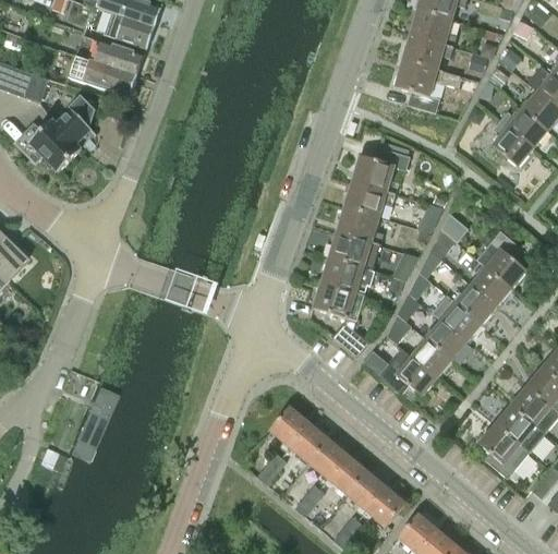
[(157,27),(165,5),(146,0),(101,0),(98,9),(112,13),(157,27)]
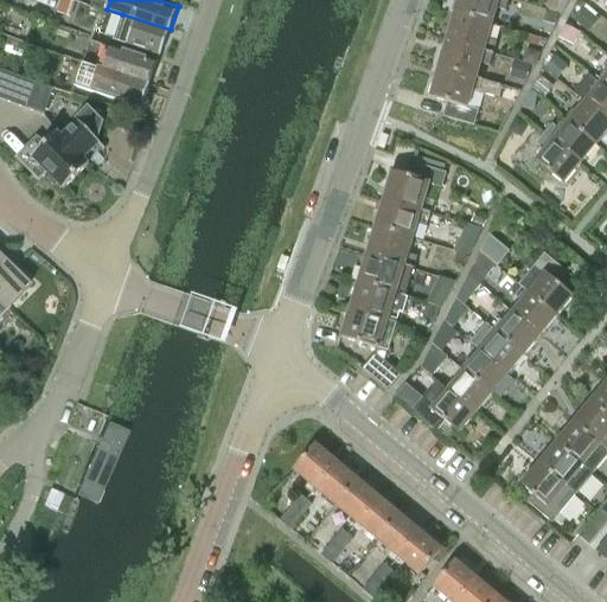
[(506,8),(508,0),(457,0),(454,11),(492,21),(497,6),(506,8)]
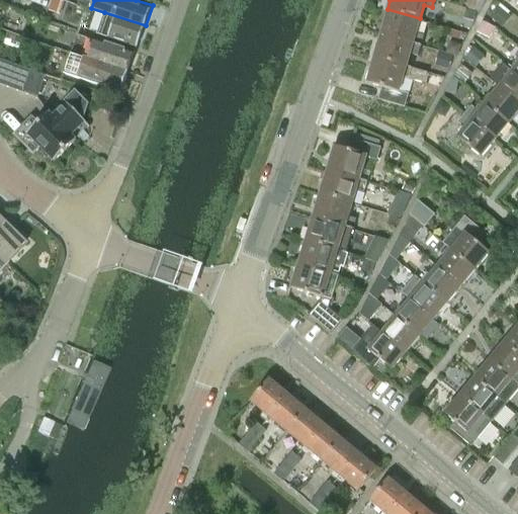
[(489,13),(502,24),(510,14),(497,3),(489,13)]
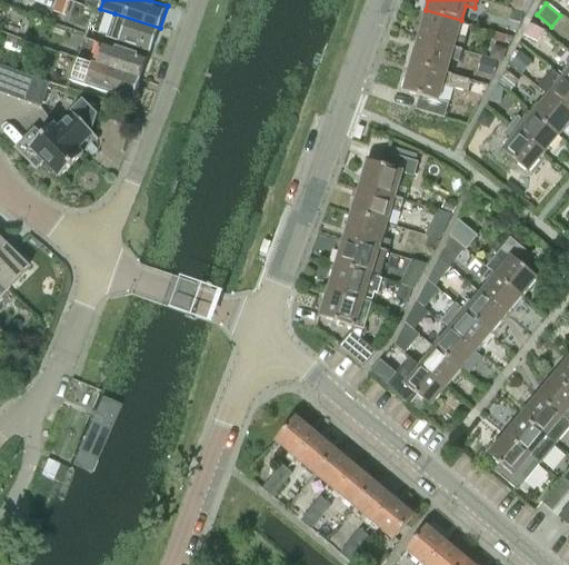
[(457,36),(461,20),(426,10),(418,36),(462,49),(466,38),(457,36)]
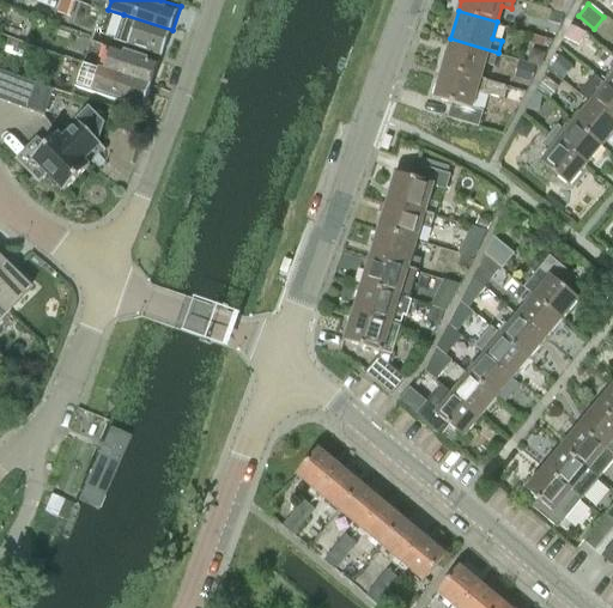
[(165,54),(173,30),(123,14),(115,38),(165,54)]
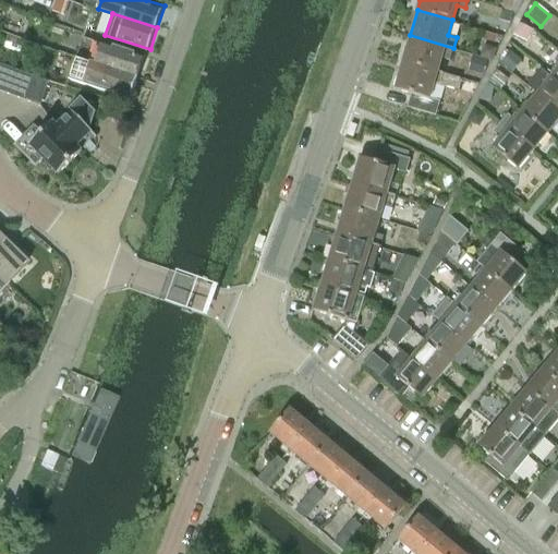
[(482,27),(502,34),(506,24),(488,19),(487,20),(485,19),(482,27)]
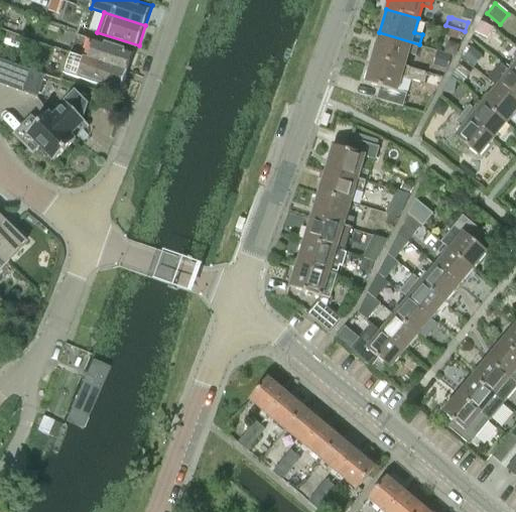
[(493,25),(480,18),(474,30),(486,37),(493,25)]
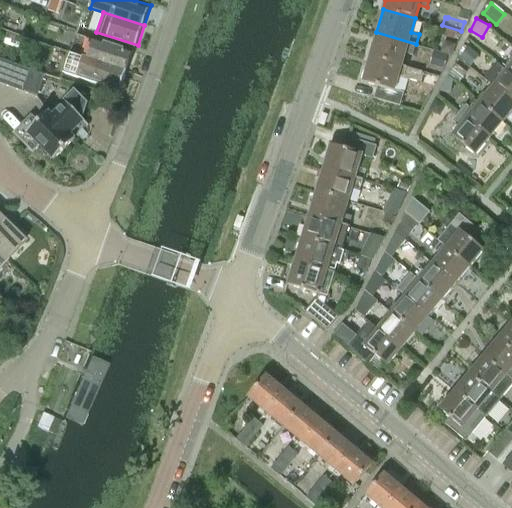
[(413,53),(416,44),(376,32),(369,55),(401,65),(402,64),(406,51),(413,53)]
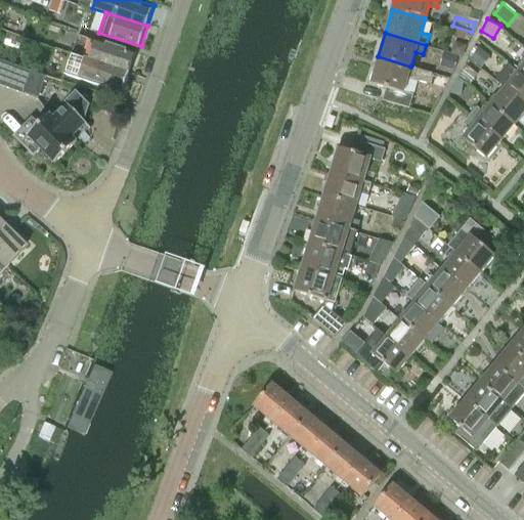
[(90,57),(132,71),(138,50),(97,37),(90,57)]
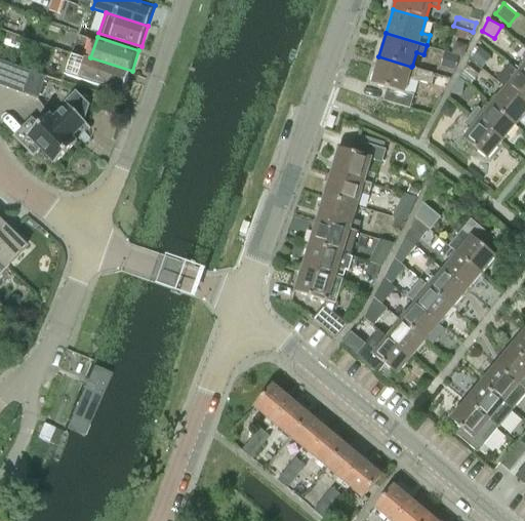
[(126,90),(132,71),(90,57),(71,51),(65,71),(126,90)]
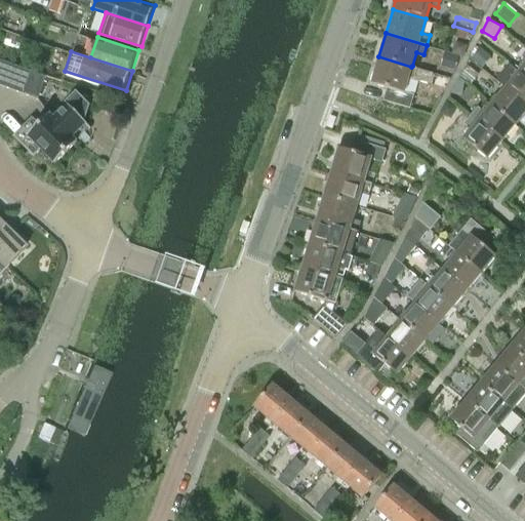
[(433,72),(412,66),(411,67),(378,56),(371,82),(387,87),(384,97),(410,106),(414,93),(405,91),(410,76),(430,82),(433,72)]
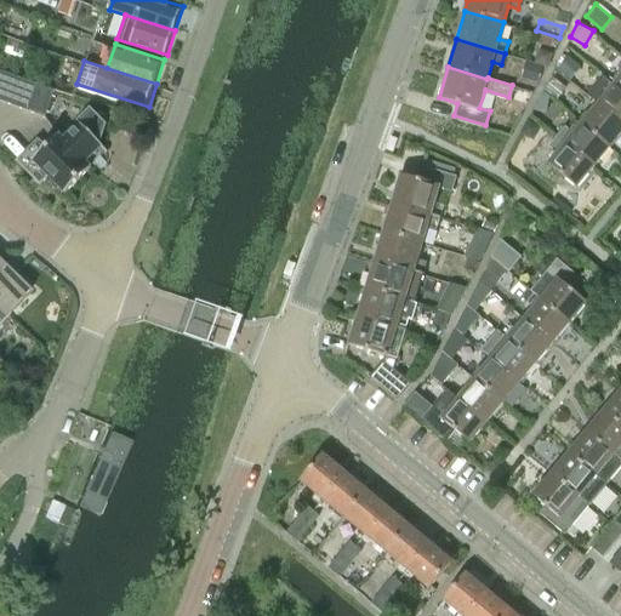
[(6,70),(0,87),(0,98),(7,102),(18,74),(6,70)]
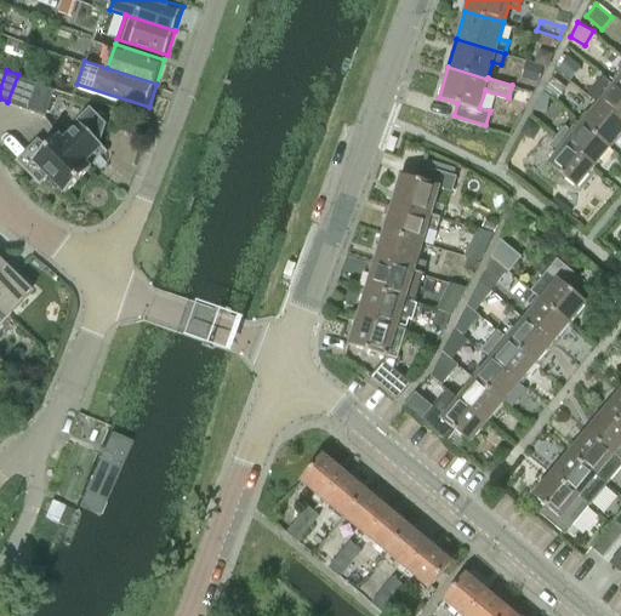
[(18,74),(7,102),(21,107),(30,79),(18,74)]
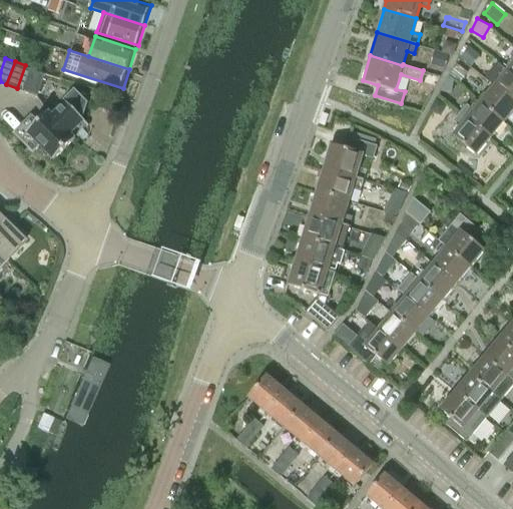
[(25,65),(17,88),(27,92),(35,69),(25,65)]
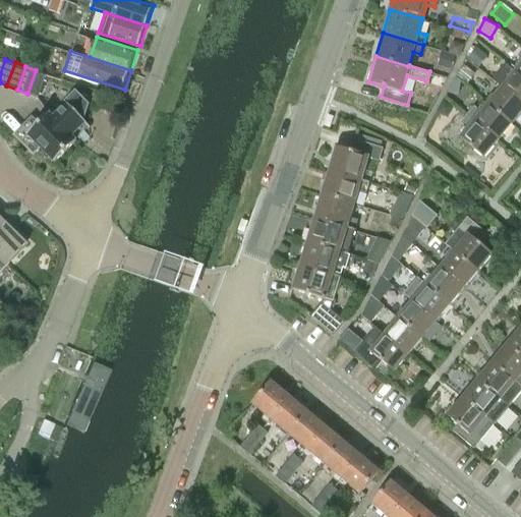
[(520,102),(520,73),(516,69),(502,85),(520,102)]
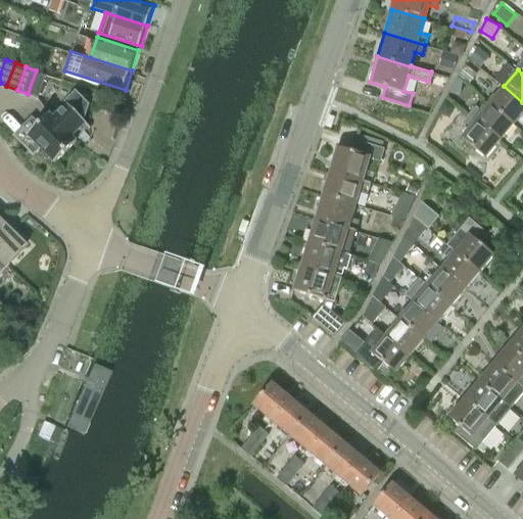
[(36,71),(28,94),(37,97),(46,74),(36,71)]
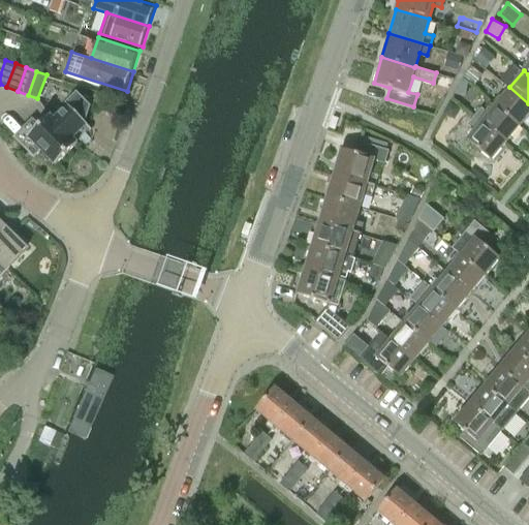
[(520,124),(528,113),(528,103),(509,87),(496,103),(520,124)]
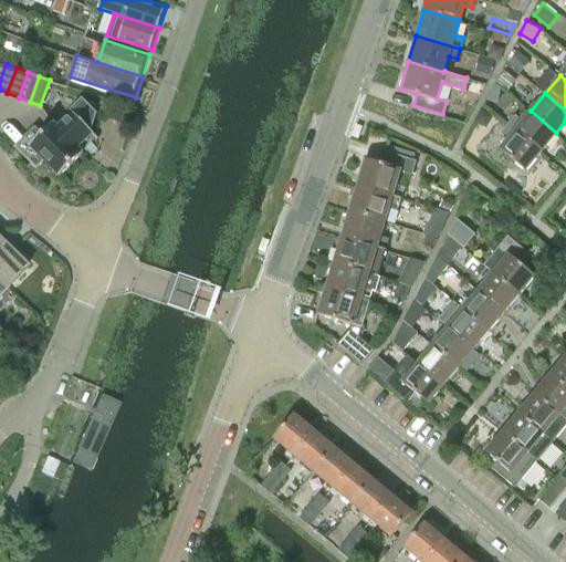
[(29,145),(59,175),(82,152),(84,149),(80,145),(94,131),(92,128),(97,111),(82,96),(70,108),(71,110),(58,124),(54,121),(52,123),(29,145)]
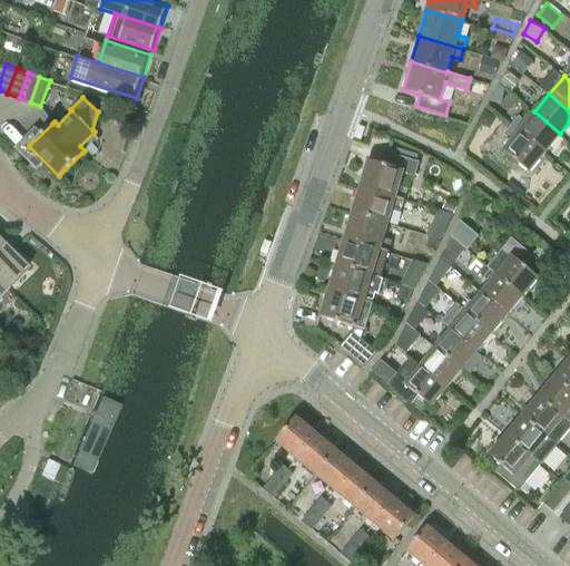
[(490,125),(495,113),(484,107),(478,119),(481,120),(490,125)]
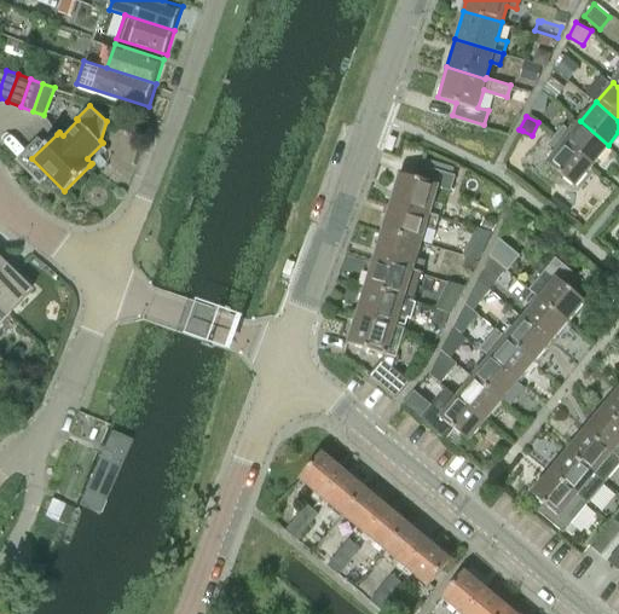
[(593,164),(608,145),(580,121),(563,142),(593,164)]
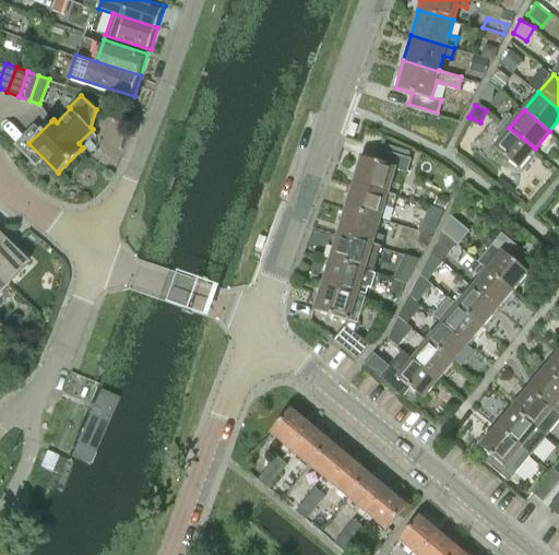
[(520,167),(535,149),(509,128),(495,145),(520,167)]
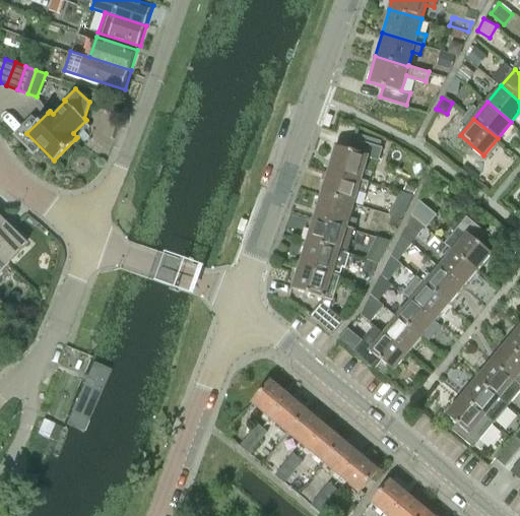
[(379,158),(383,146),(354,137),(350,149),(336,145),(328,170),(368,181),(372,171),(364,169),(368,155),(379,158)]
